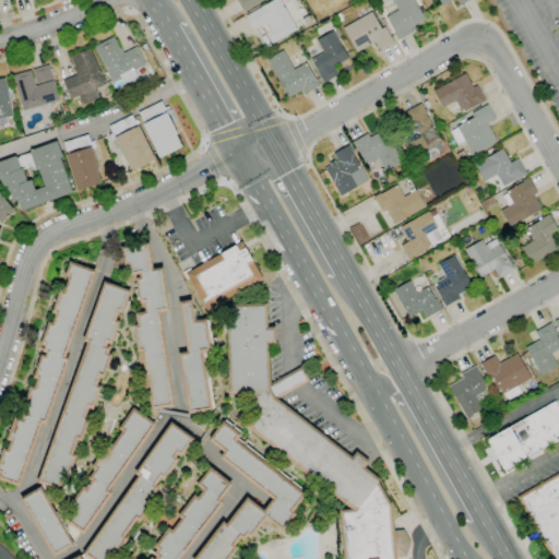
[(263,0),(246,11),(245,10),(244,11),(236,0),(263,0)]
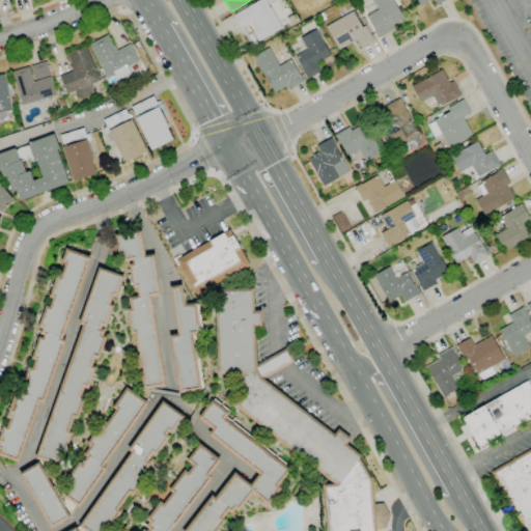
[(259,42),(257,38),(256,38),(254,34),(253,31),(257,29),(253,22),(242,28),(233,15),(248,6),(259,0),(267,0),(283,28),(259,42)]
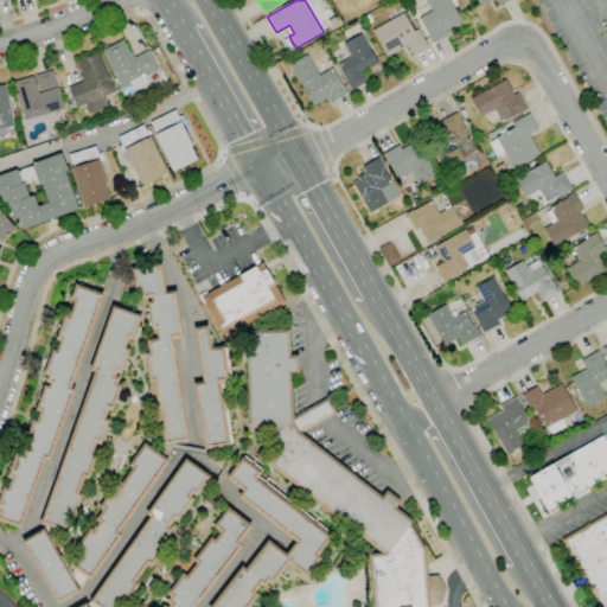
[(432,45),(419,19),(432,13),(425,0),(449,0),(462,23),(447,31),(449,36),(432,45)]
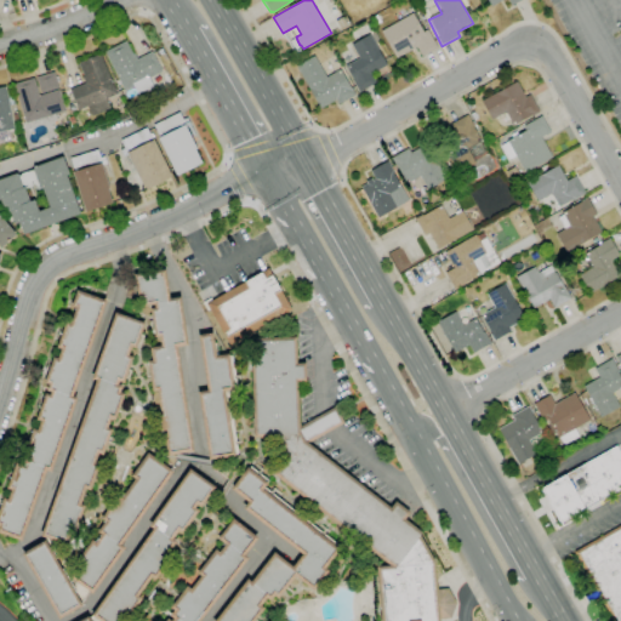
[(397,58),(381,32),(414,12),(423,32),(428,29),(438,47),(422,56),(417,47),(397,58)]
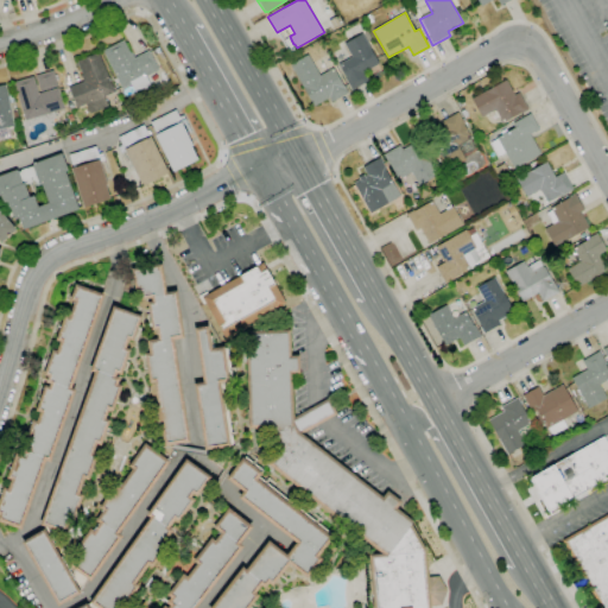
[(368,25),(363,18),(369,14),(374,21),(368,25)]
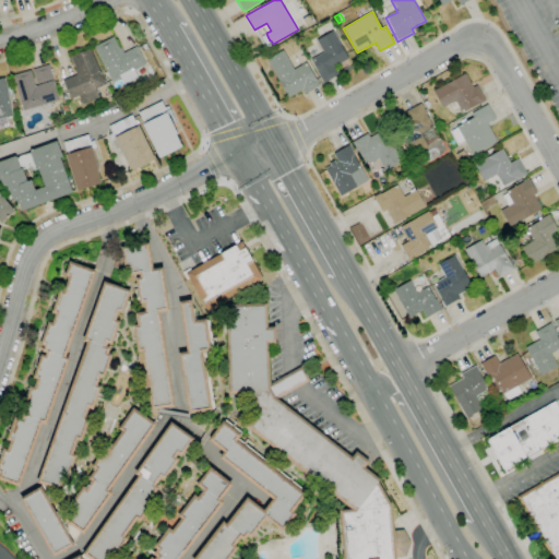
[(324,83),(318,73),(319,72),(311,59),(324,52),(317,39),(333,31),(348,58),(334,67),(340,74),(324,83)]
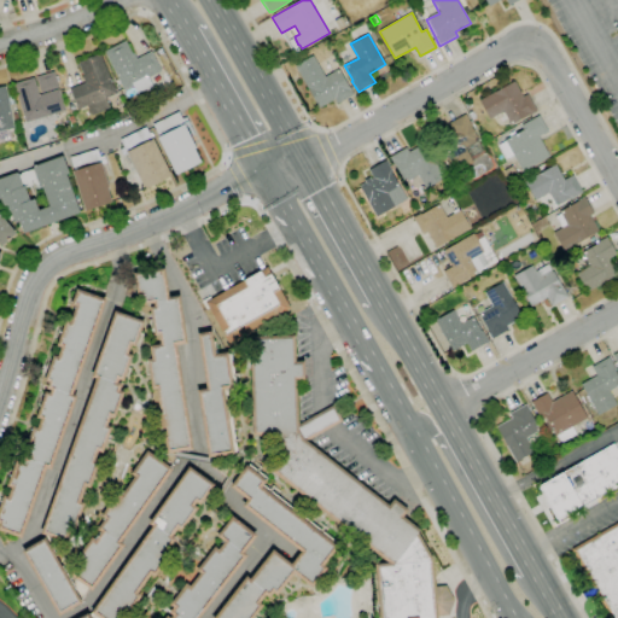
[(139,93),(134,85),(124,89),(104,52),(126,41),(132,54),(133,53),(136,59),(151,51),(161,71),(149,77),(153,86),(139,93)]
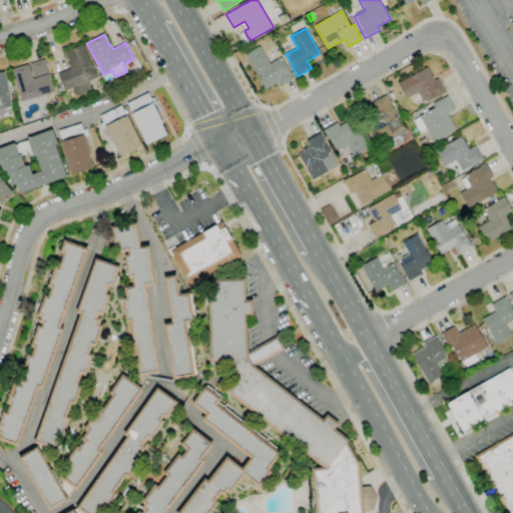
[(76,95),(72,88),(65,90),(63,84),(60,85),(58,79),(60,79),(57,74),(70,69),(68,63),(70,63),(66,55),(64,56),(63,52),(83,44),(97,78),(88,81),(91,89),(76,95)]
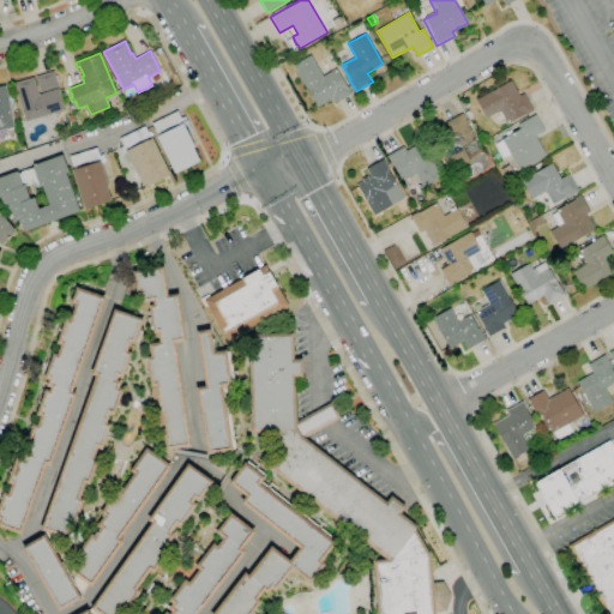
[(319,106),(311,97),(293,65),(311,55),(323,76),(337,68),(347,86),(348,86),(351,94),(335,103),(332,98),(319,106)]
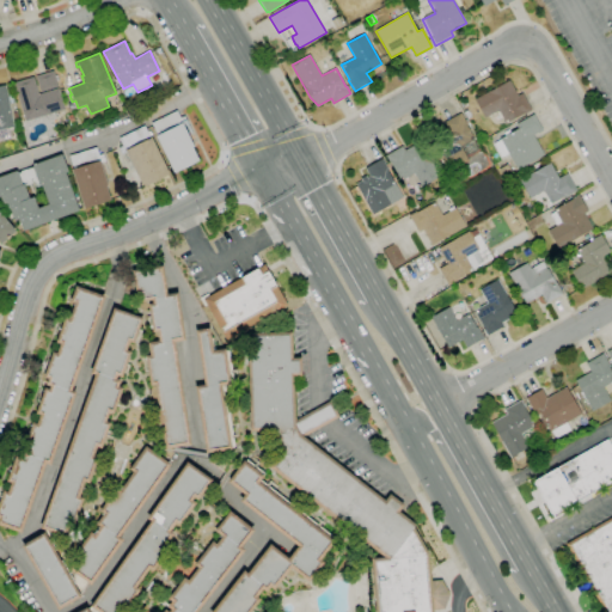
[(41,92),(36,77),(53,71),(57,86),(41,92)]
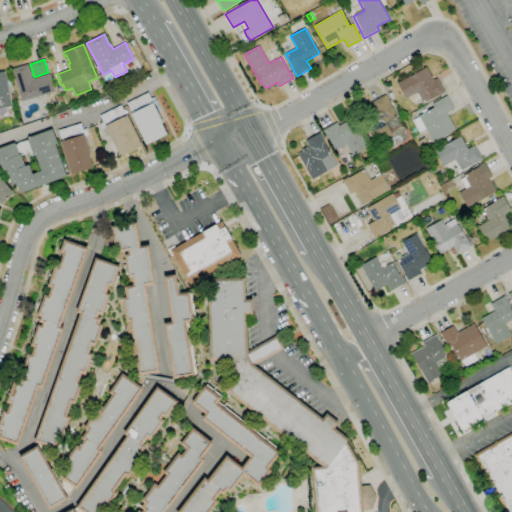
[(22,102),(12,70),(28,65),(32,79),(49,74),(54,91),(22,102)]
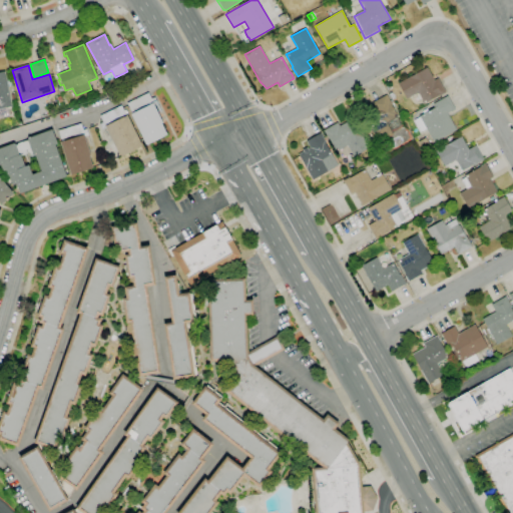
[(424,103),(418,92),(407,99),(398,83),(427,67),(434,80),(437,78),(445,92),(440,96),(439,95),(424,103)]
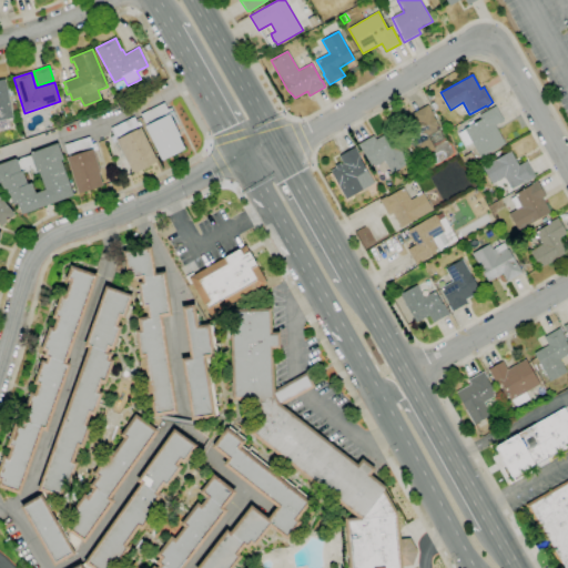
[(0,131),(0,80),(6,79),(13,118),(9,119),(11,130),(0,131)]
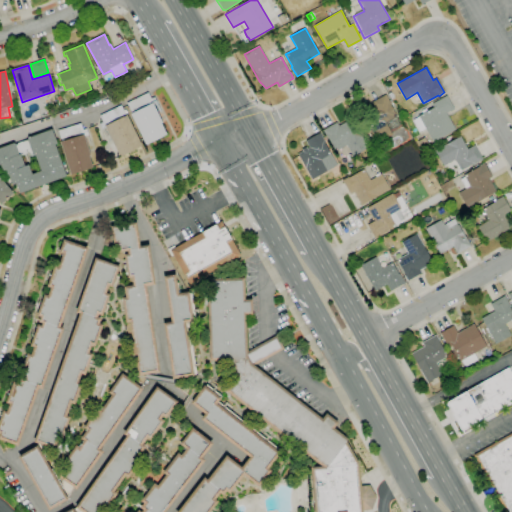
[(145,145),(131,114),(132,114),(126,103),(148,92),(151,99),(155,97),(158,103),(154,105),(162,123),(161,123),(167,134),(145,145)]
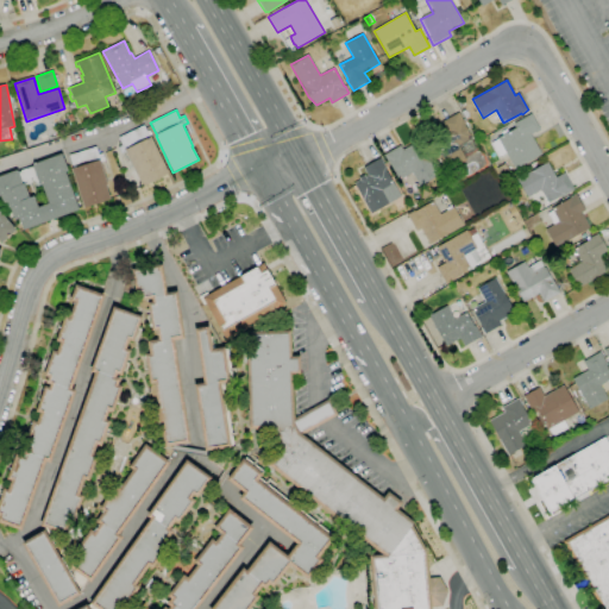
[(449,170),(431,138),(446,130),(441,121),(459,112),(465,124),(472,137),(471,138),(478,151),(466,158),(466,159),(449,170)]
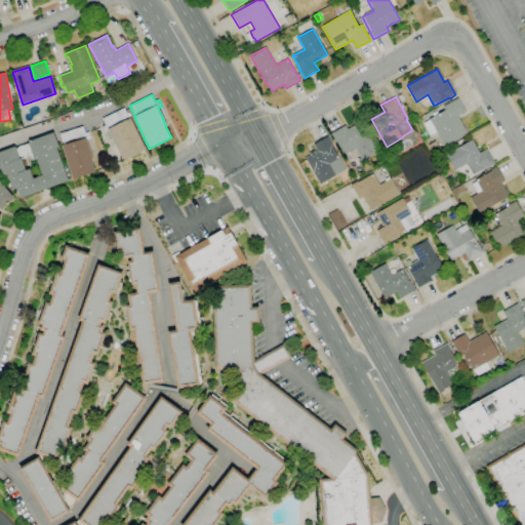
[(444,146),(436,131),(430,135),(422,124),(429,120),(429,119),(444,110),(442,107),(457,98),(466,112),(461,115),(460,114),(457,116),(467,133),(444,146)]
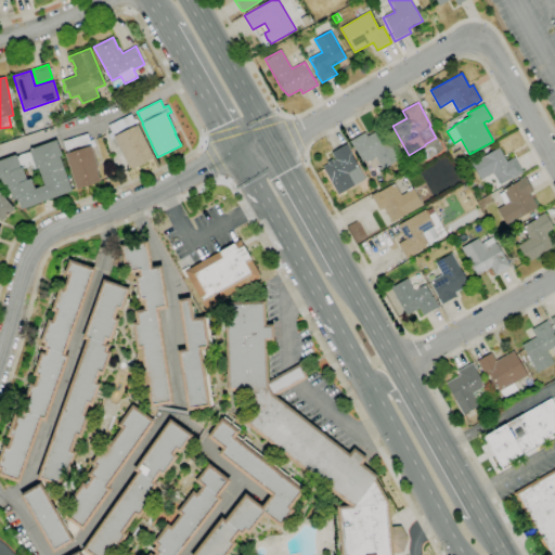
[(130,171),(129,168),(128,168),(114,139),(111,140),(107,133),(111,131),(108,125),(130,115),(131,117),(132,116),(134,120),(133,121),(136,126),(138,125),(154,158),(134,168),(134,169),(130,171)]
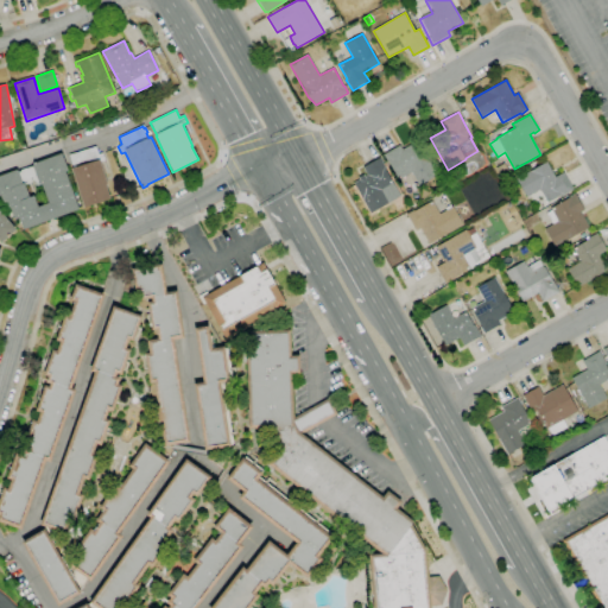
[(419,185),(412,172),(398,179),(387,160),(387,162),(382,154),(399,145),(401,150),(418,140),(437,175),(419,185)]
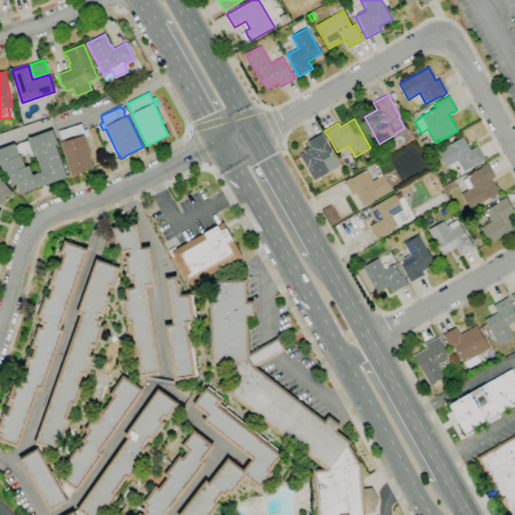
[(70,175),(60,143),(61,143),(58,131),(81,124),(83,130),(87,129),(89,136),(86,137),(92,156),(90,156),(94,168),(70,175)]
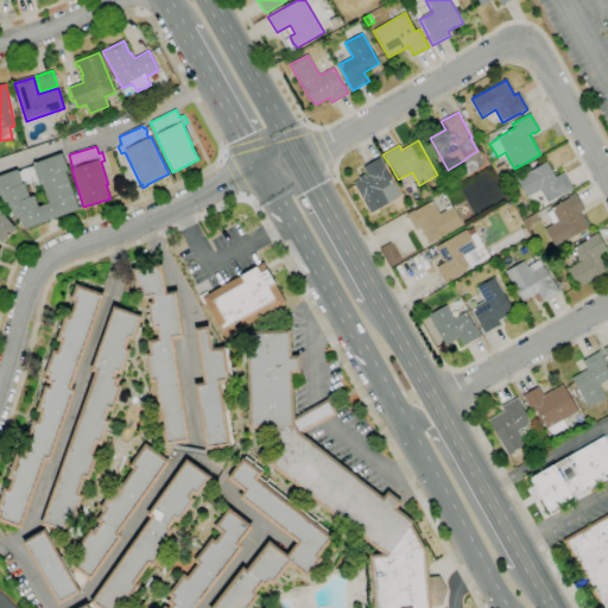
[(24,229),(19,217),(14,220),(10,208),(8,209),(6,203),(4,204),(0,195),(0,176),(17,170),(17,171),(33,166),(32,164),(62,153),(68,171),(65,172),(78,209),(24,229)]
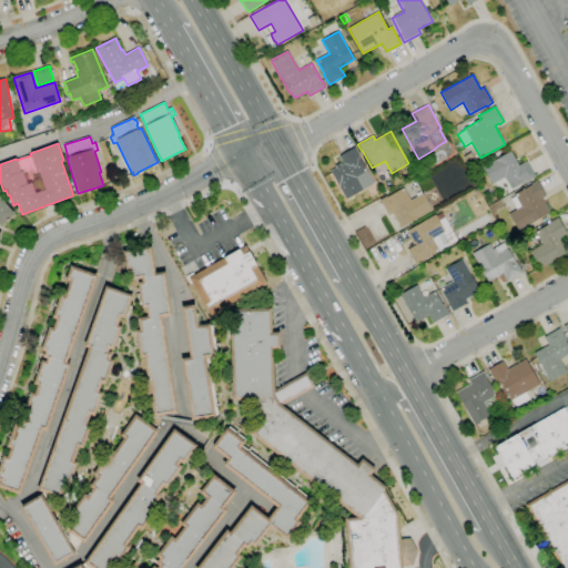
[(346,200),(338,184),(331,171),(336,168),(335,165),(340,163),(341,165),(343,163),(338,156),(355,146),(361,158),(365,165),(364,166),(367,171),(356,178),(363,190),(346,200)]
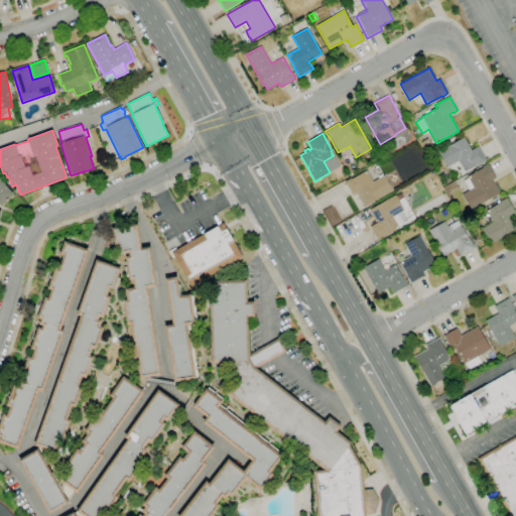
[(465,171),(459,160),(446,167),(437,151),(452,144),(464,137),(471,150),(478,146),(486,160),(477,166),(477,165),(465,171)]
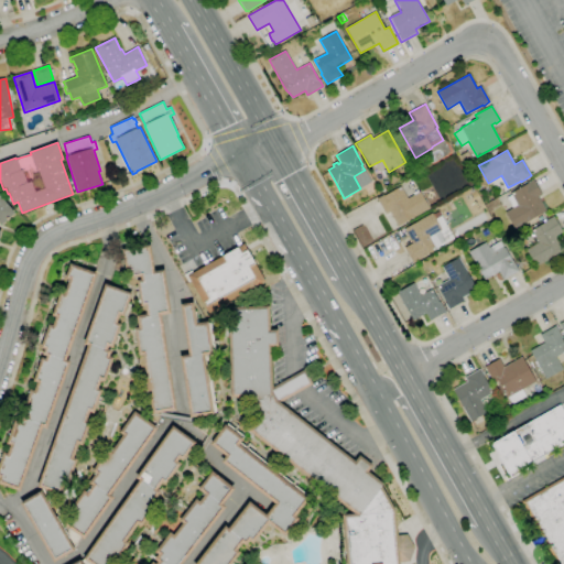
[(465,165),(459,155),(467,151),(473,161),(465,165)]
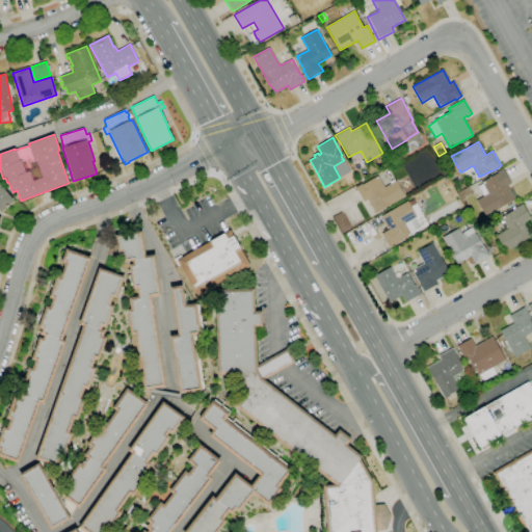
[(485,215),(477,201),(484,196),(478,187),(483,184),(482,183),(498,174),(497,173),(502,169),(511,184),(507,186),(515,198),(500,208),(500,207),(485,215)]
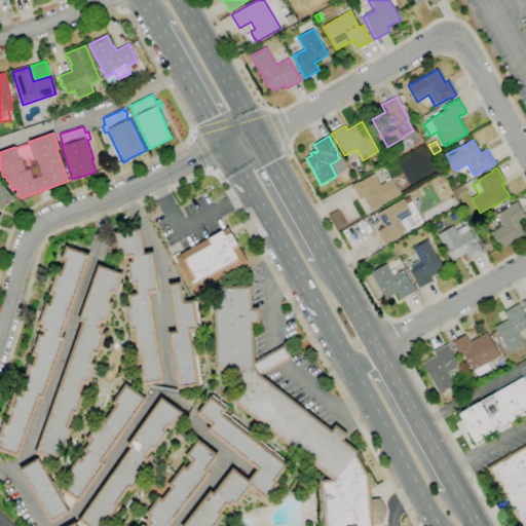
[(391,179),(400,194),(371,211),(363,197),(360,199),(351,185),(358,182),(358,183),(374,174),(380,185),(391,179)]
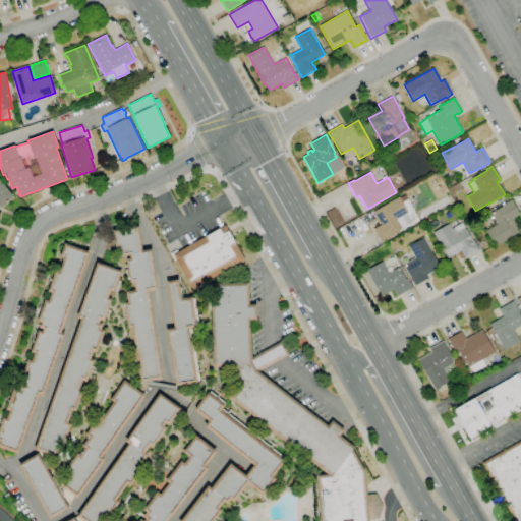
[(448,187),(444,178),(450,175),(454,184),(448,187)]
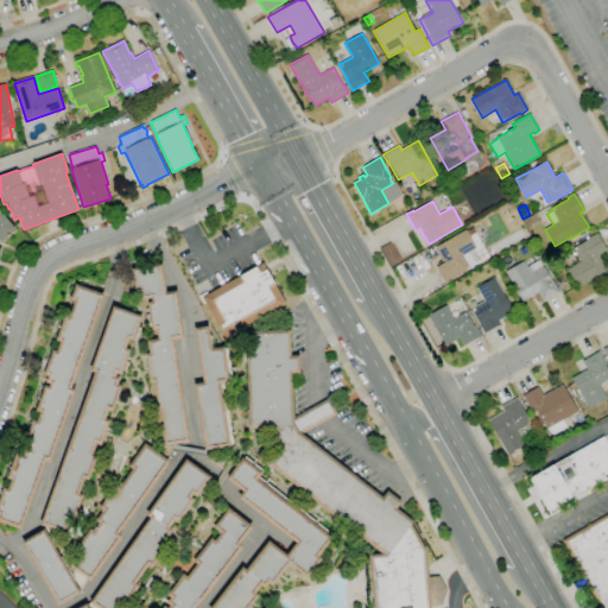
[(0,210),(17,229),(1,242),(0,240),(0,210)]
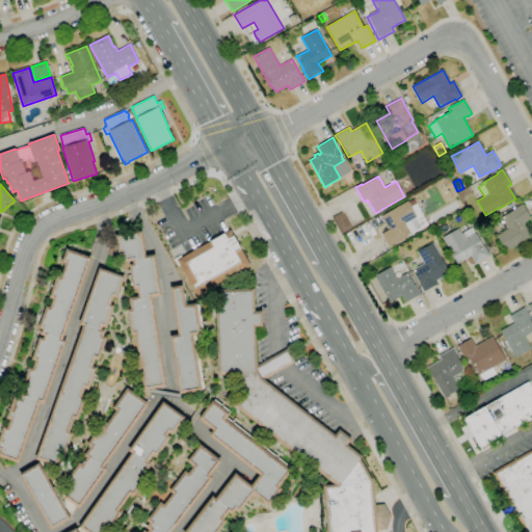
[(390,248),(381,234),(389,230),(381,216),(408,201),(408,202),(414,200),(416,204),(428,224),(411,234),(411,235),(399,242),(400,243),(390,248)]
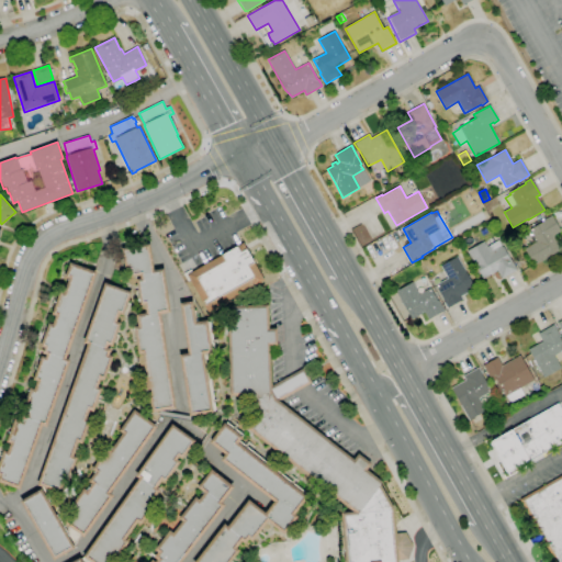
[(561,249),(534,266),(524,249),(537,242),(529,229),(542,222),(541,222),(552,215),(561,232),(554,236),(561,249)]
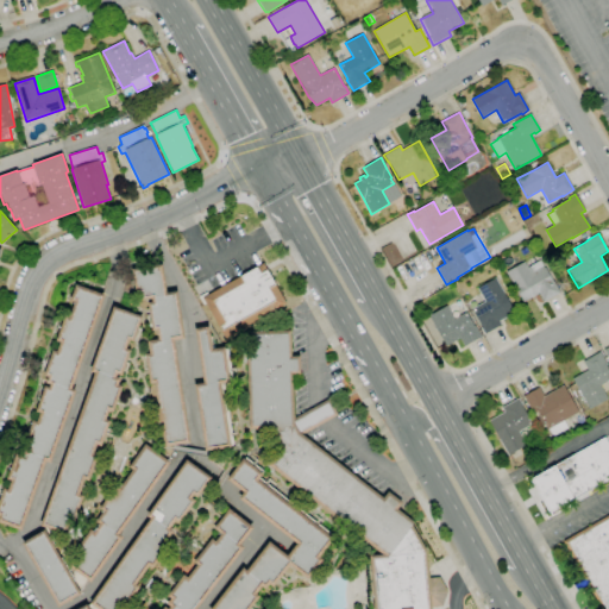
[(544,302),(539,294),(522,302),(506,271),(525,262),(528,267),(540,261),(544,267),(546,265),(560,293),(544,302)]
